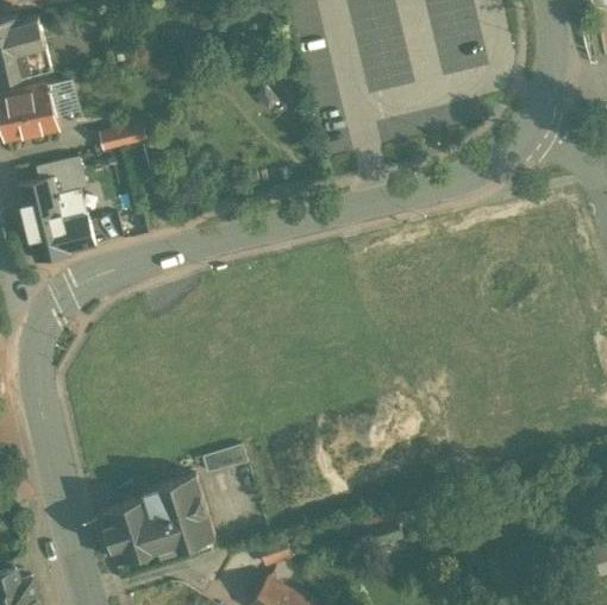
[(5,14),(0,14),(0,77),(49,65),(36,14),(16,19),(18,26),(8,29),(5,14)]
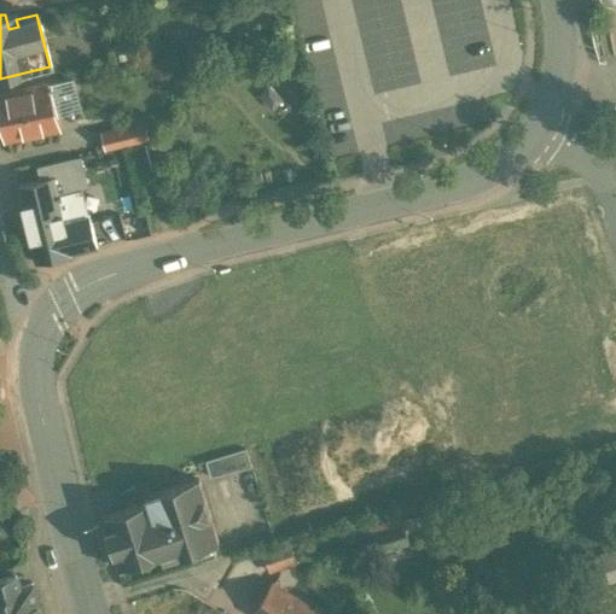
[(69,81),(0,94),(0,132),(3,141),(57,130),(48,98),(73,94),(69,81)]
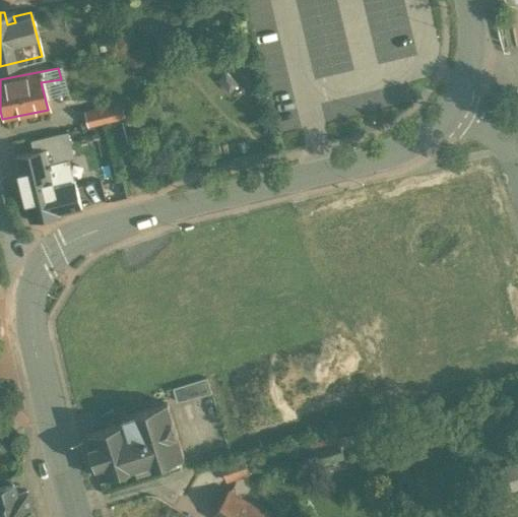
[(120,104),(82,112),(86,128),(124,119),(120,104)]
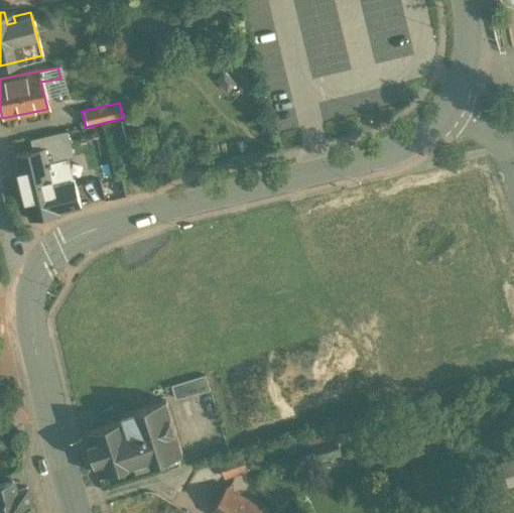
[(60,133),(28,140),(31,151),(31,152),(41,149),(42,153),(59,149),(65,148),(60,133)]
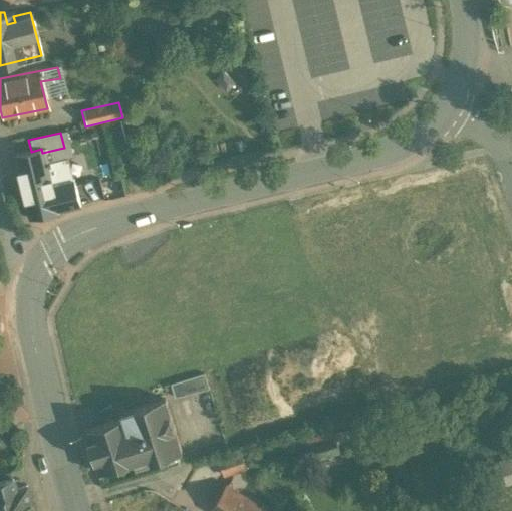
[(59,149),(42,153),(41,149),(31,152),(31,151),(11,156),(27,220),(78,208),(76,198),(78,198),(77,196),(75,196),(75,195),(71,181),(67,182),(59,149)]
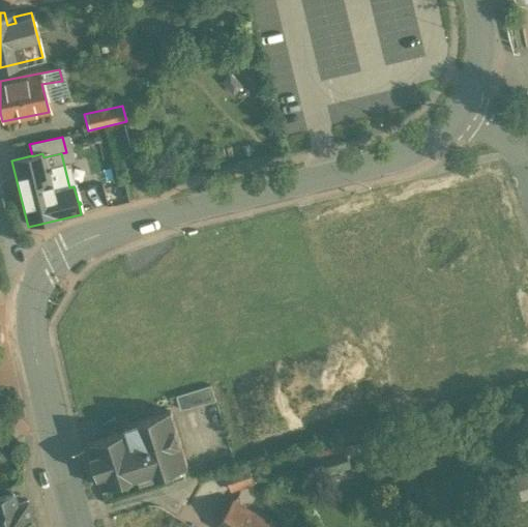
[(82,183),(74,186),(78,201),(86,199),(82,183)]
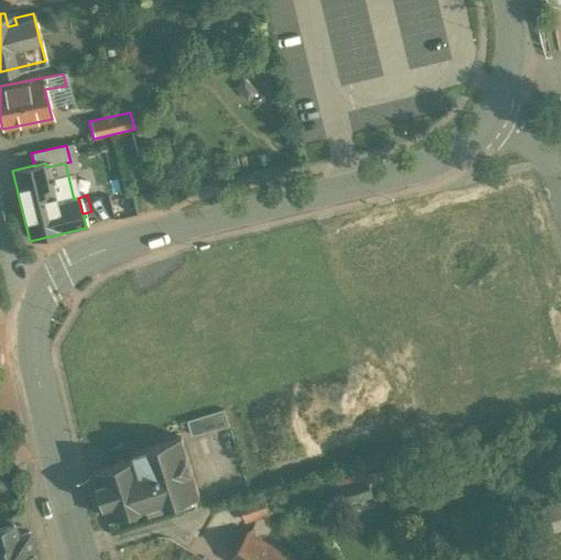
[(221,410),(185,423),(189,437),(227,427),(221,410)]
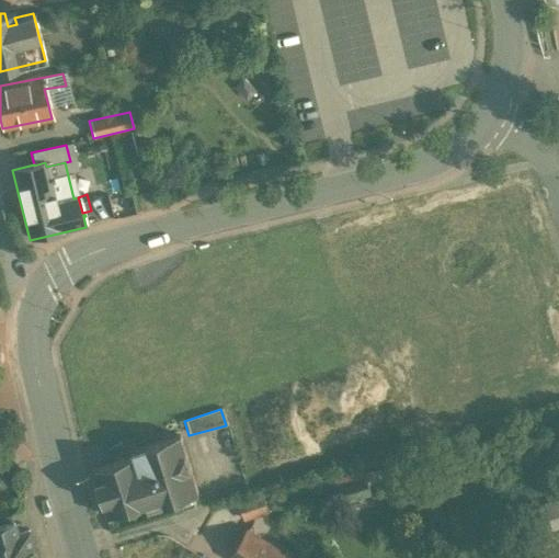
[(178,436),(144,447),(135,450),(132,456),(132,457),(90,470),(105,517),(160,500),(161,505),(196,494),(178,436)]
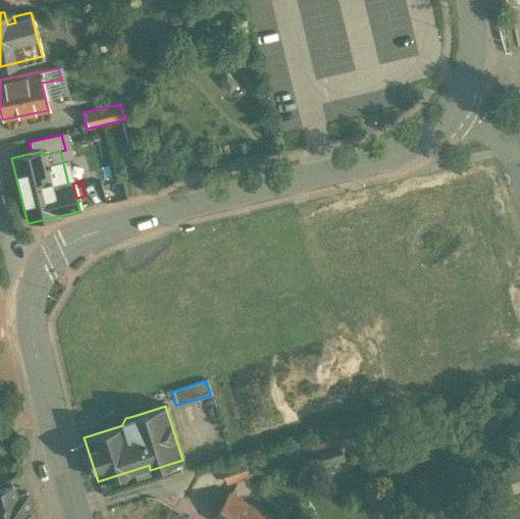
[(336,438),(310,447),(316,468),(344,461),(336,438)]
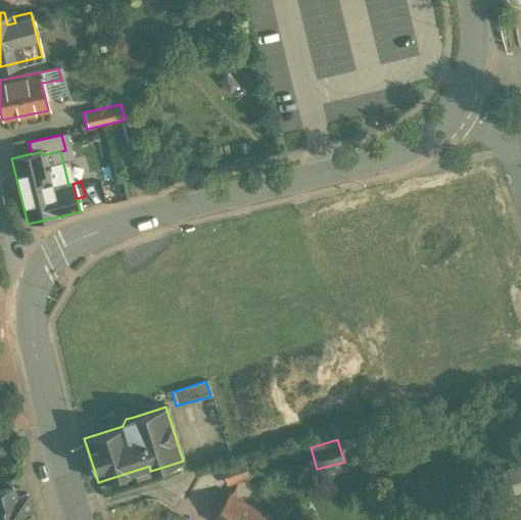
[(11,488),(0,491),(0,519),(32,519),(26,495),(14,499),(11,488)]
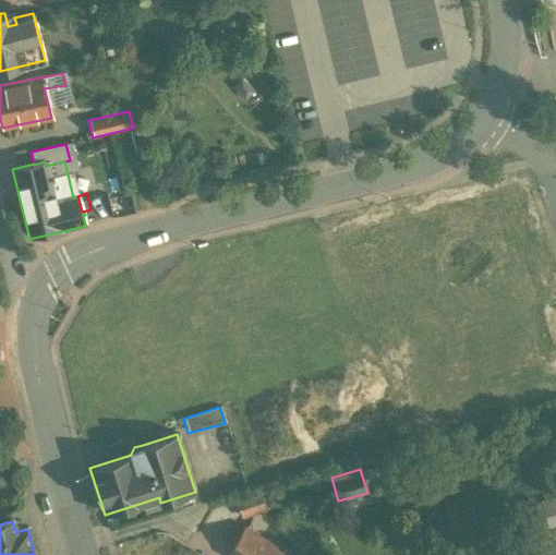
[(286,554),(245,531),(246,529),(245,529),(231,554),(286,554)]
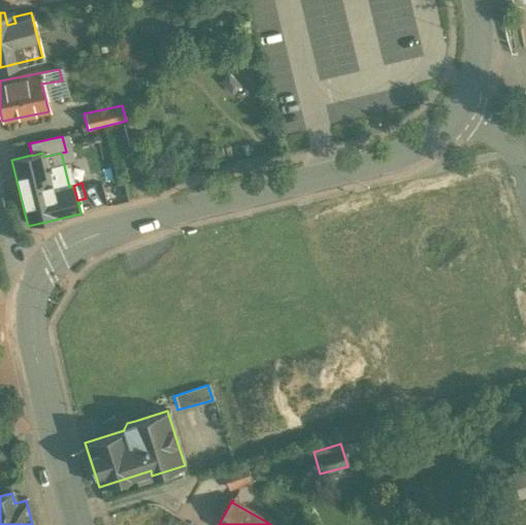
[(171,524),(169,513),(127,524),(171,524)]
